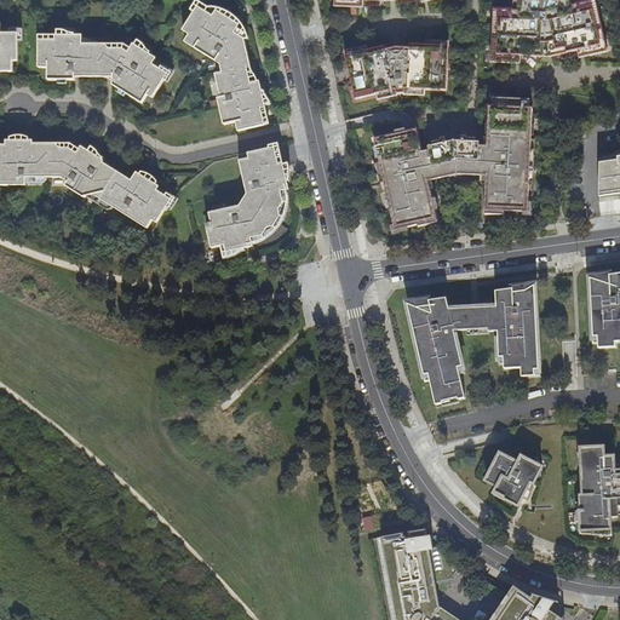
[(524,57),(546,58),(546,50),(561,49),(563,57),(584,52),(583,49),(587,47),(590,58),(613,53),(609,36),(603,38),(600,22),(604,21),(601,3),(577,7),(574,0),(518,0),(518,3),(523,3),(523,12),(498,12),(498,30),(504,30),(503,47),(497,47),(497,64),(520,64),(520,55),(524,55),(524,57)]
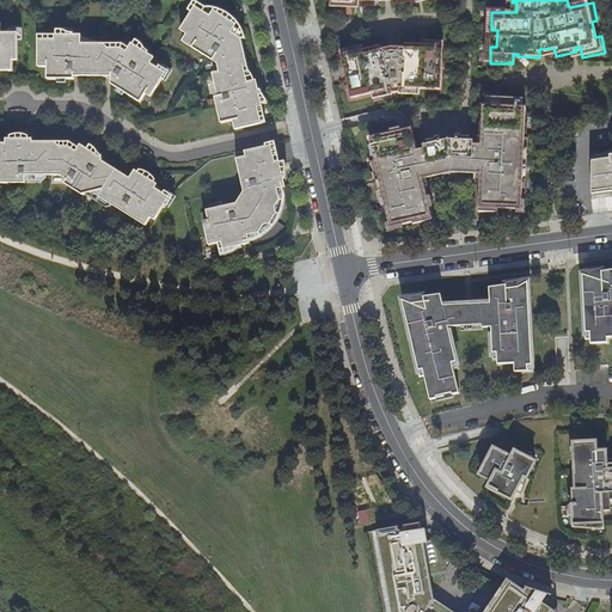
[(195,6),(181,30),(187,34),(182,41),(218,63),(219,72),(213,73),(218,96),(214,97),(221,123),(232,121),(234,129),(262,123),(257,108),(262,106),(258,89),(256,80),(248,83),(244,67),(248,66),(242,38),(231,32),(236,24),(232,22),(214,11),(210,16),(195,6)]
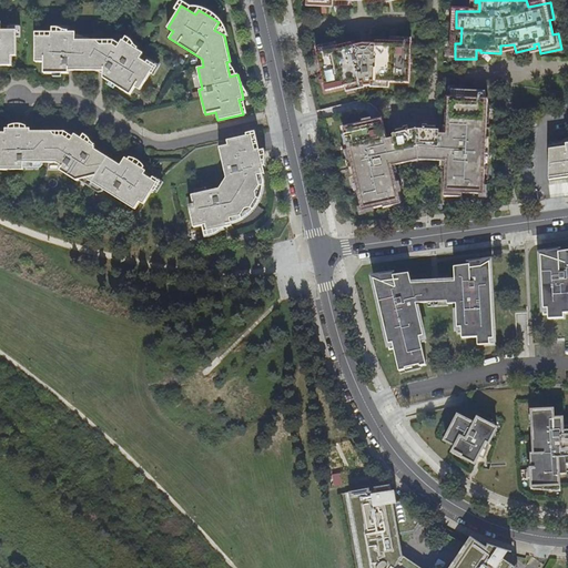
[(0,64),(11,66),(11,56),(16,56),(16,30),(1,30),(1,27),(0,26),(0,64)]
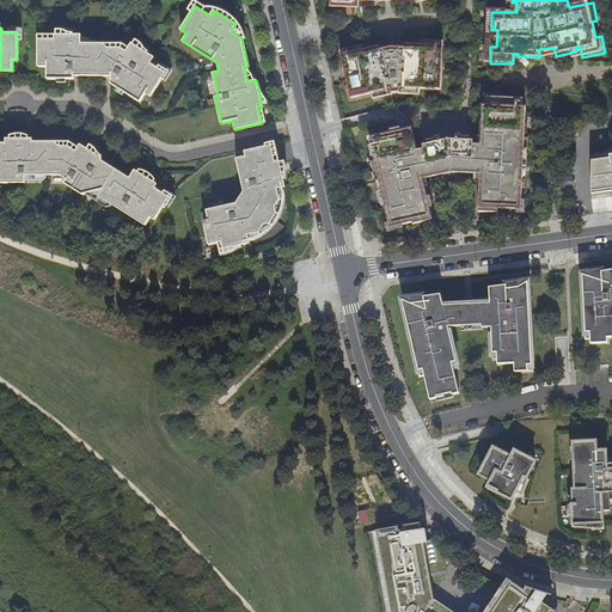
[(37,40),(38,66),(47,67),(47,79),(74,79),(74,75),(79,75),(108,75),(111,77),(111,84),(140,102),(145,93),(151,97),(165,73),(150,63),(153,57),(132,43),(127,51),(121,48),(108,48),(103,43),(81,43),(81,35),(55,35),(55,40),(37,40)]
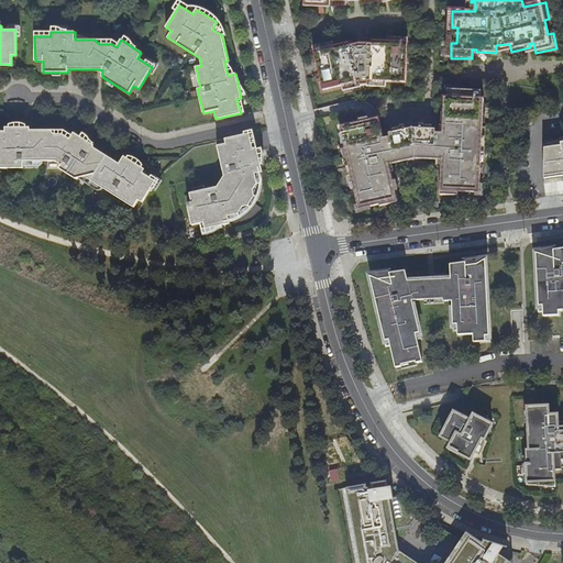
[(312,45),(322,89),(359,80),(360,85),(367,84),(367,80),(405,81),(406,55),(401,55),(401,51),(406,51),(407,37),(386,36),(386,43),(365,43),(365,45),(355,46),(354,44),(334,48),(332,41),(312,45)]
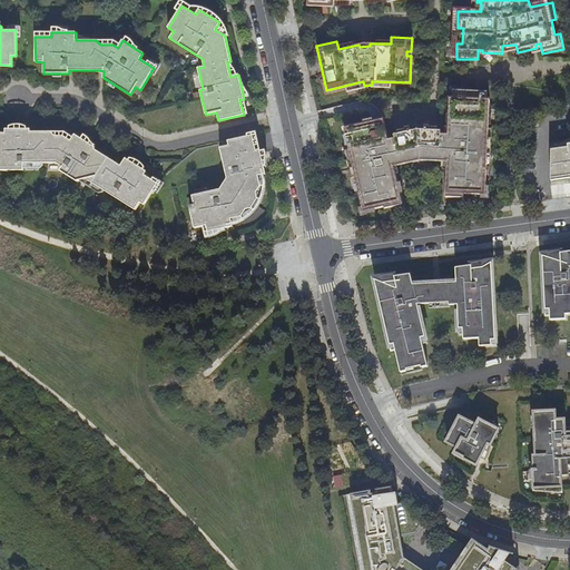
[(387,139),(383,121),(383,118),(344,128),(363,212),(384,206),(384,208),(402,204),(393,166),(420,160),(446,161),(445,196),(464,197),(464,193),(485,194),(490,99),(487,98),(487,90),(452,89),(452,97),(450,97),(448,134),(418,133),(387,139)]
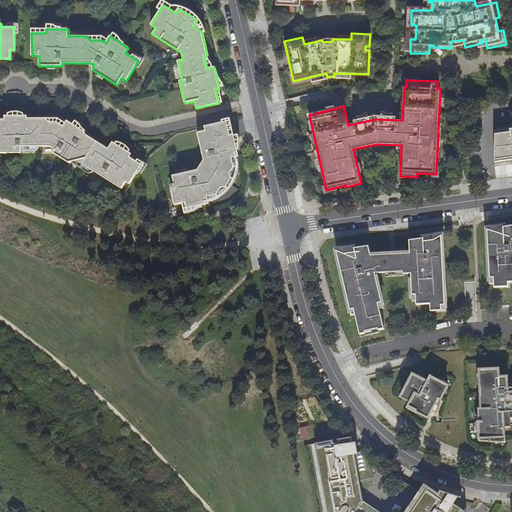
[(129,184),(141,165),(129,157),(131,154),(117,145),(113,142),(108,149),(85,134),(86,132),(75,126),(67,121),(63,126),(57,122),(50,122),(46,118),(27,118),(27,116),(18,116),(5,116),(5,119),(0,119),(0,152),(21,153),(21,146),(50,146),(56,150),(54,153),(68,162),(77,160),(121,188),(125,181),(129,184)]
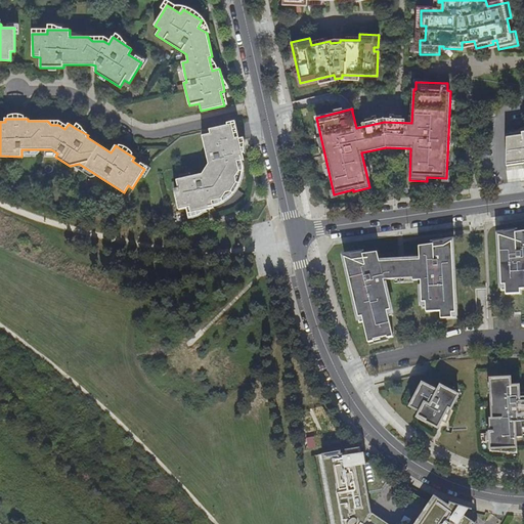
[(174,189),(178,210),(189,207),(191,213),(209,210),(214,208),(212,201),(222,199),(226,192),(231,191),(236,182),(235,177),(239,171),(237,162),(244,160),(242,148),(235,124),(202,131),(208,162),(212,161),(214,166),(206,178),(201,179),(200,175),(177,180),(178,188),(174,189)]
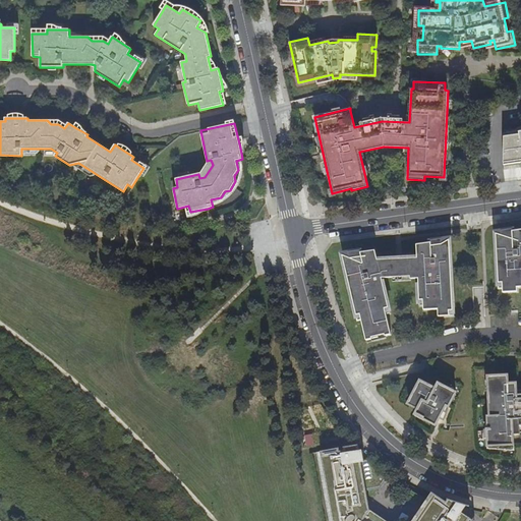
[(520,130),(504,133),(503,164),(520,162),(520,130)]
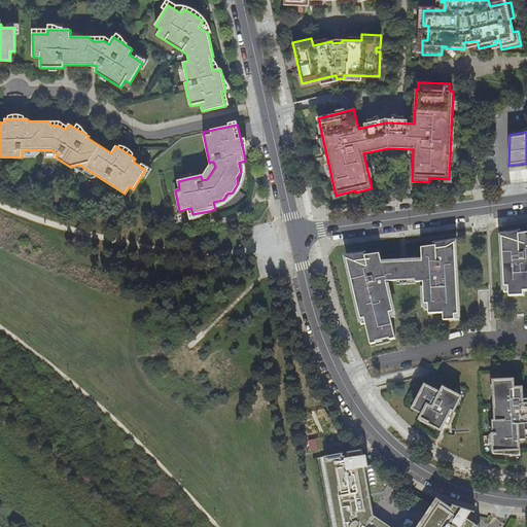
[(204,175),(201,176),(202,180),(207,179),(215,167),(213,162),(209,163),(210,165),(204,175)]
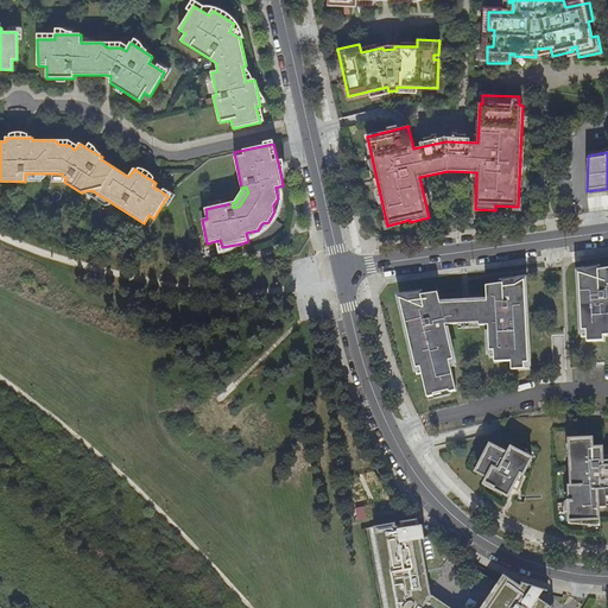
[(607,267),(578,272),(582,336),(587,336),(587,341),(605,340),(603,335),(607,334),(607,267)]
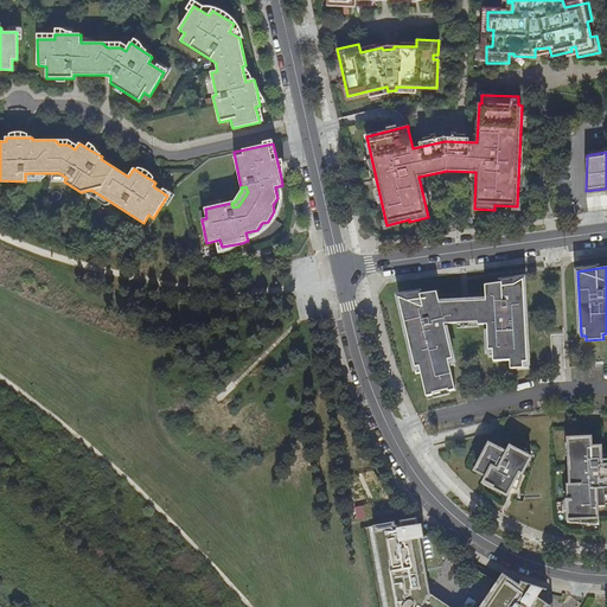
[(510,368),(528,368),(524,279),(485,283),(486,300),(440,301),(438,291),(396,296),(414,366),(417,365),(420,371),(426,396),(433,394),(434,396),(449,394),(449,390),(455,389),(449,365),(454,364),(445,323),(478,321),(478,325),(486,324),(489,356),(493,356),(493,360),(510,359),(510,368)]
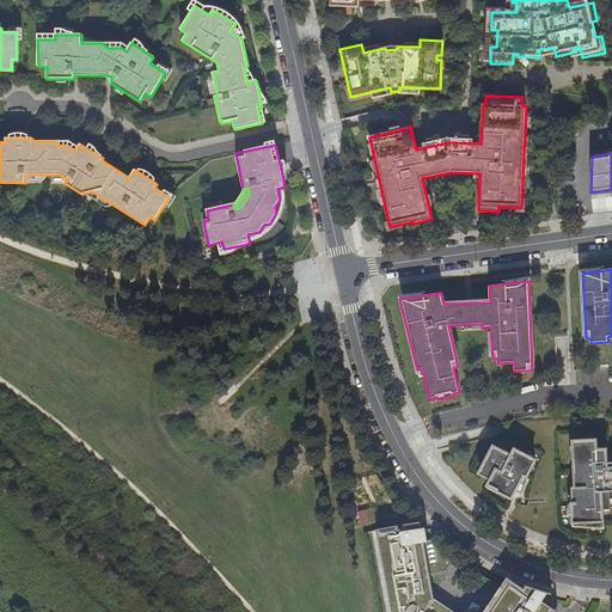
[(611,457),(606,458),(606,450),(597,451),(595,440),(573,441),(575,488),(571,488),(573,505),(569,505),(569,514),(573,514),(573,526),(603,527),(603,509),(611,509),(610,507),(611,506),(611,457)]
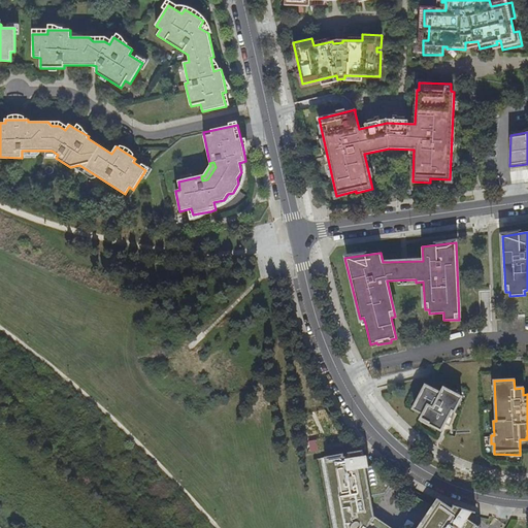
[(441,394),(425,386),(414,408),(424,414),(422,418),(430,423),(429,424),(441,430),(444,423),(446,422),(452,410),(454,411),(461,397),(443,388),(441,394)]
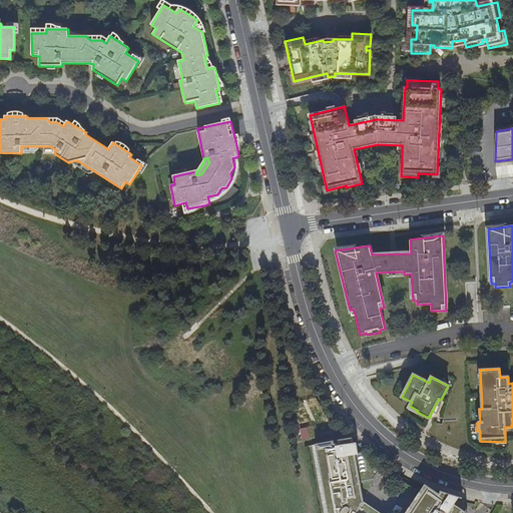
[(439,399),(433,410),(432,411),(436,413),(441,400),(439,399)]
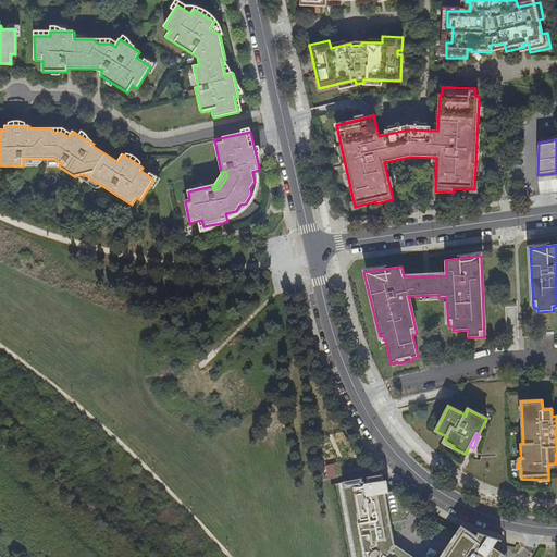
[(412,556),(394,544),(391,524),(405,521),(413,508),(393,491),(385,492),(382,475),(367,478),(367,481),(362,482),(361,479),(342,482),(355,556),(412,556)]
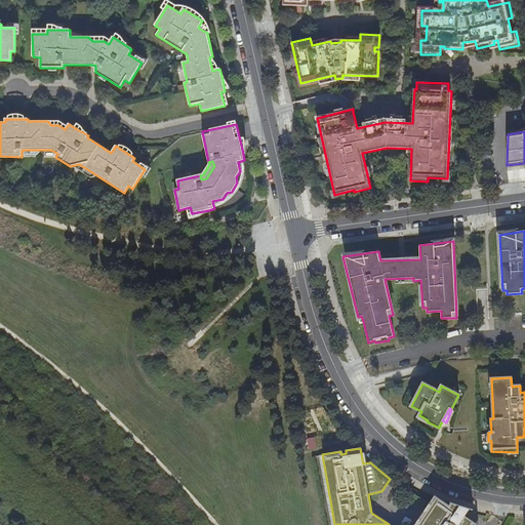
[(465,516),(470,509),(468,508),(451,502),(449,506),(436,496),(416,524),(477,524),(478,524),(465,516)]
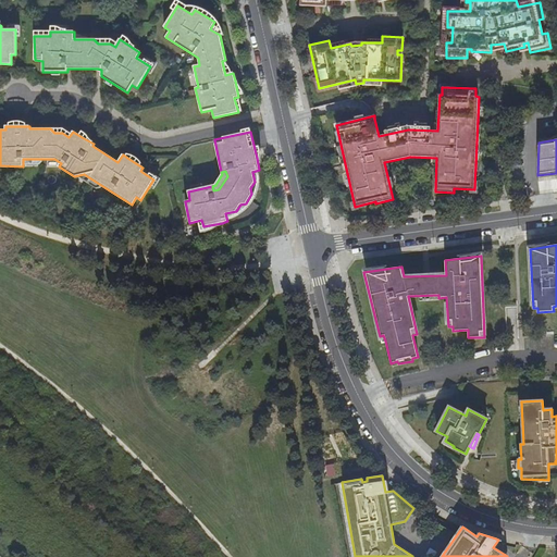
All buildings are outlined.
